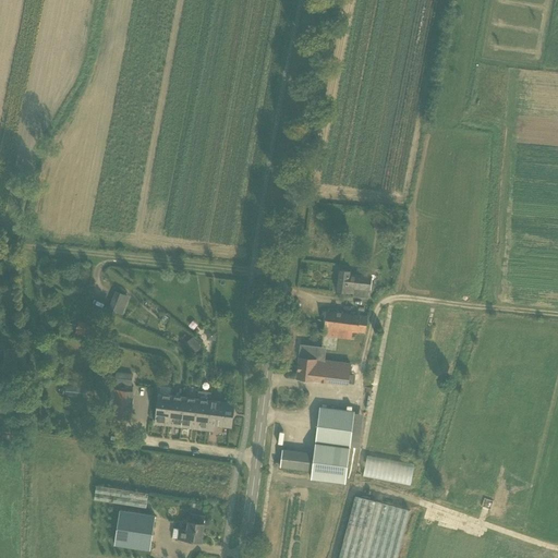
[(389,232),(389,220),(375,219),(373,231),(389,232)]
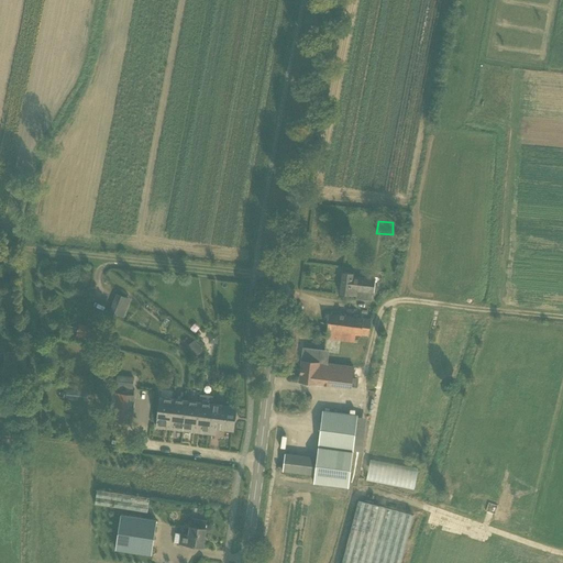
[(354,276),(354,274),(343,273),(340,295),(359,297),(360,291),(374,294),(376,278),(354,276)]
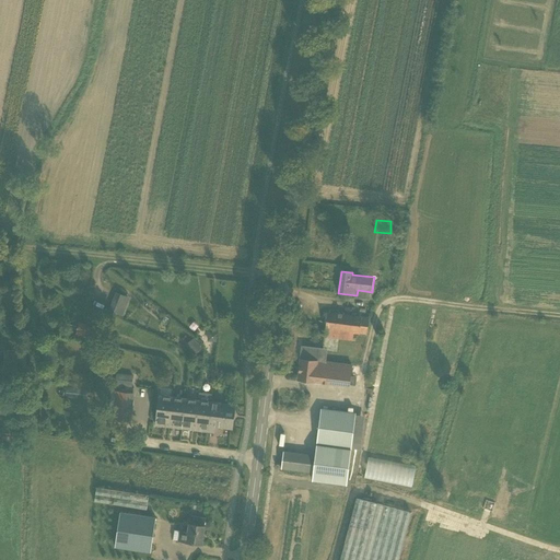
[(125,312),(123,311),(111,306),(108,311),(124,316),(125,312)]
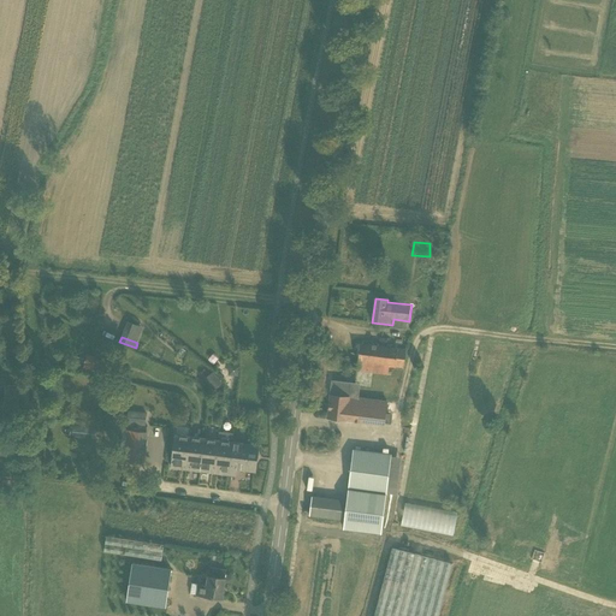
[(404,369),(406,349),(360,344),(357,371),(389,374),(389,367),(404,369)]
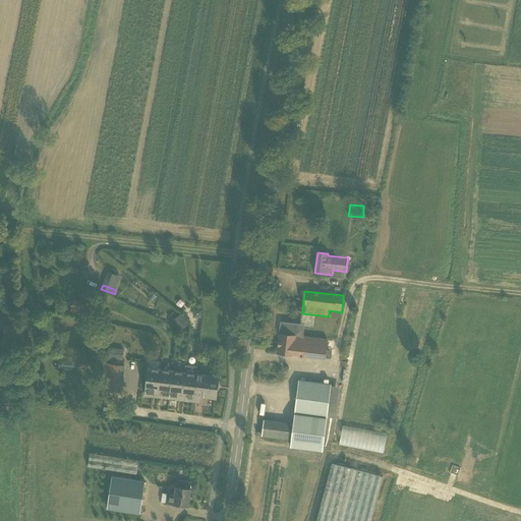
[(194,308),(193,316),(201,317),(204,309),(194,308)]
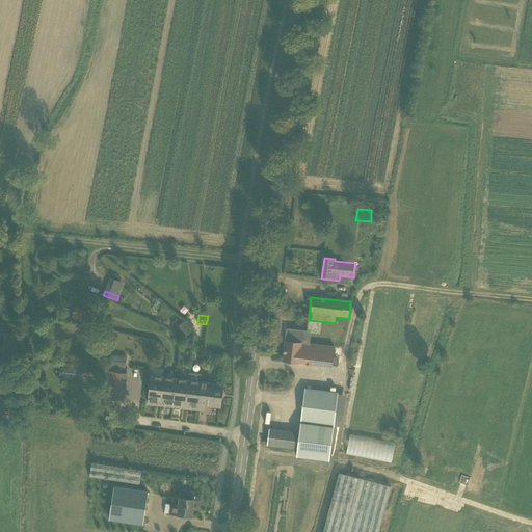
[(192,331),(188,326),(181,331),(185,337),(192,331)]
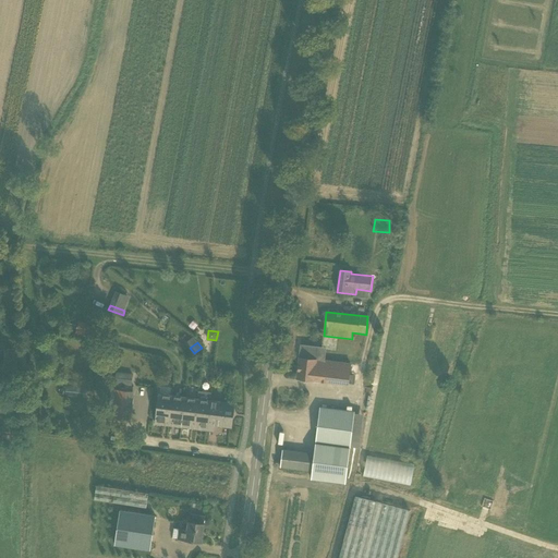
[(298,378),(349,385),(349,384),(354,384),(355,377),(356,366),(350,365),(351,364),(316,360),(317,347),(301,344),(299,358),(300,358),(298,378)]
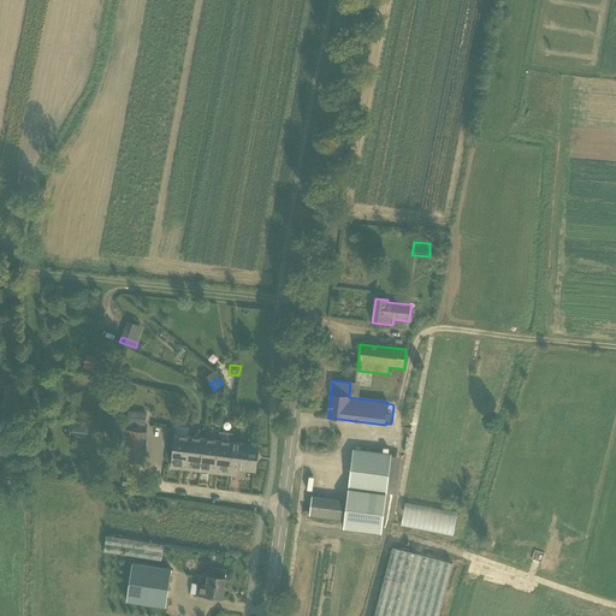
[(126,422),(146,425),(147,413),(129,410),(126,422)]
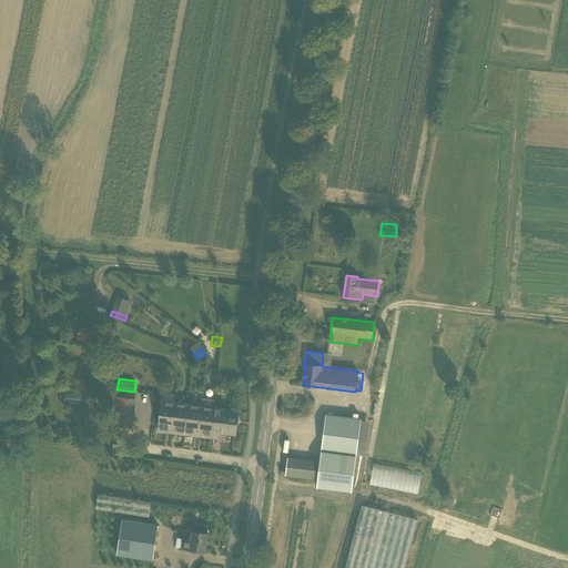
[(88,395),(66,393),(64,402),(87,404),(88,395)]
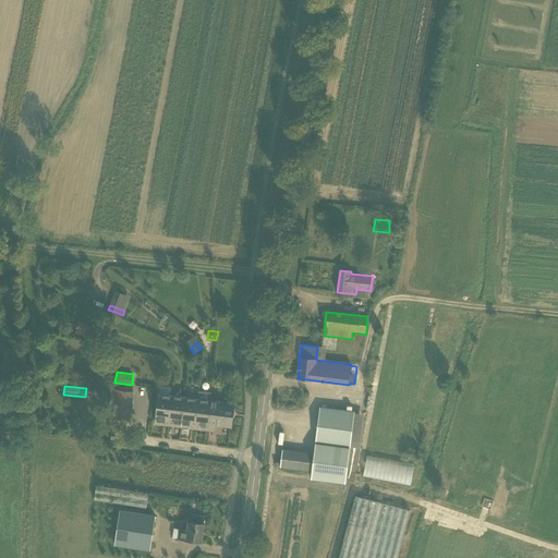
[(118,389),(117,409),(133,410),(133,390),(118,389)]
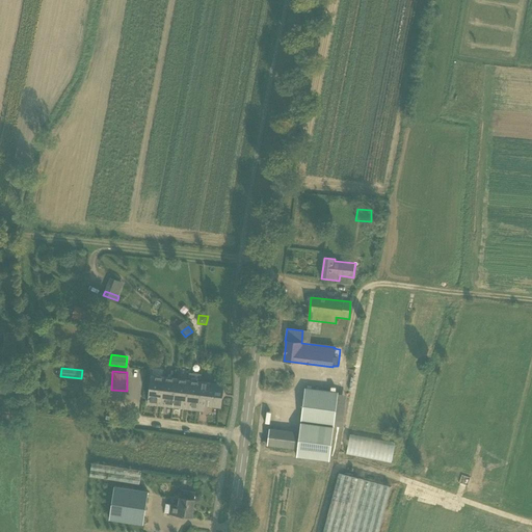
[(148,404),(160,405),(164,378),(152,376),(148,404)]
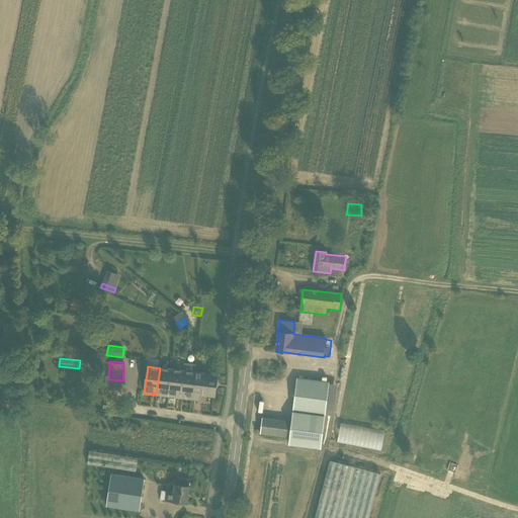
[(156,395),(168,397),(172,369),(160,368),(156,395)]
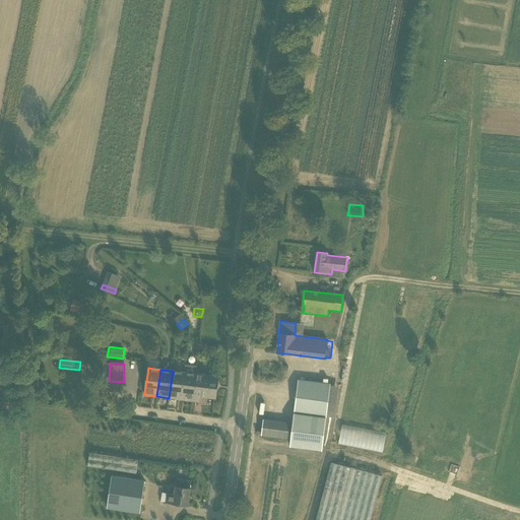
[(182,399),(186,373),(173,371),(169,398),(182,399)]
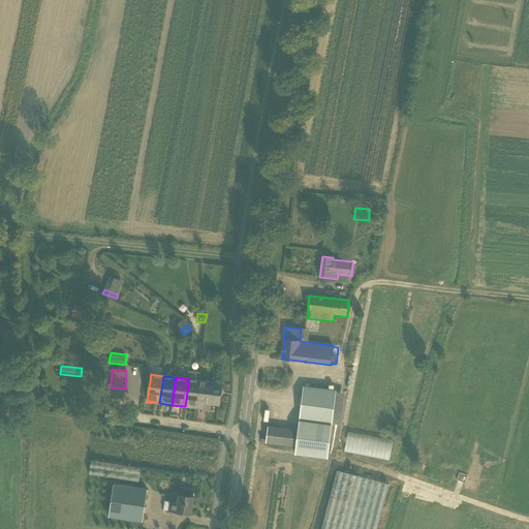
[(197,408),(197,401),(200,380),(189,379),(185,406),(197,408)]
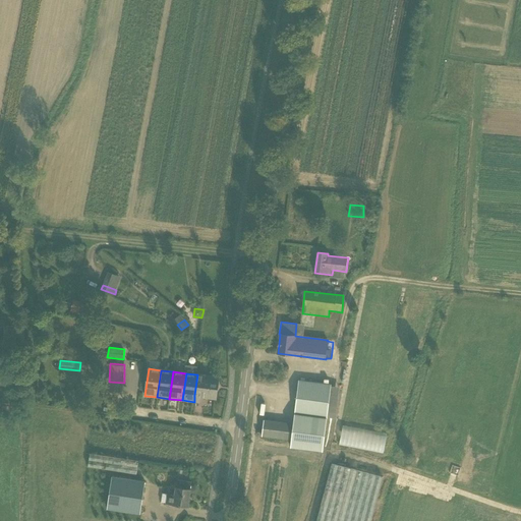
[(218,375),(217,378),(197,374),(194,395),(216,398),(219,378),(218,378),(219,375),(218,375)]
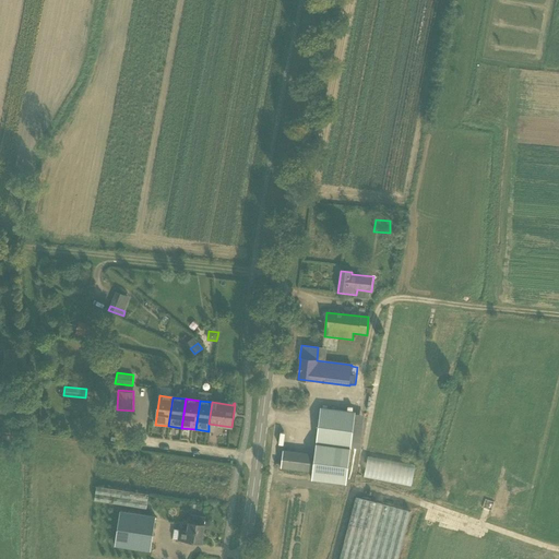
[(321,408),(317,443),(352,448),(355,413),(321,408)]
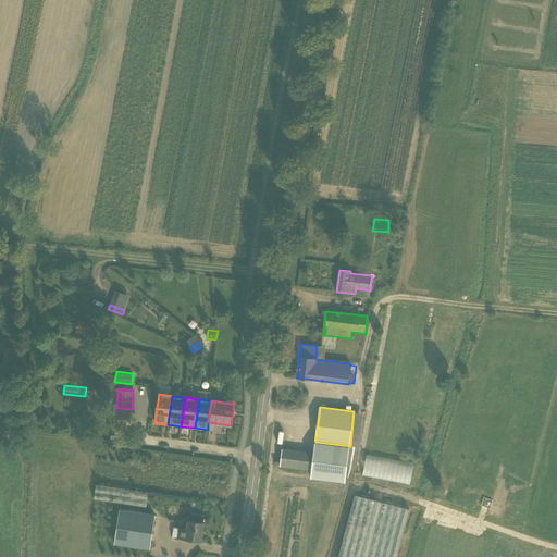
[(132,412),(108,409),(107,417),(131,420),(132,412)]
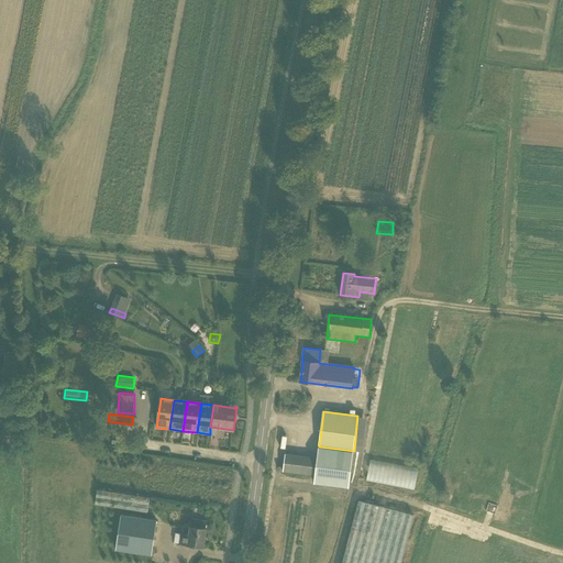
[(319,446),(317,457),(313,483),(350,487),(354,451),(319,446)]
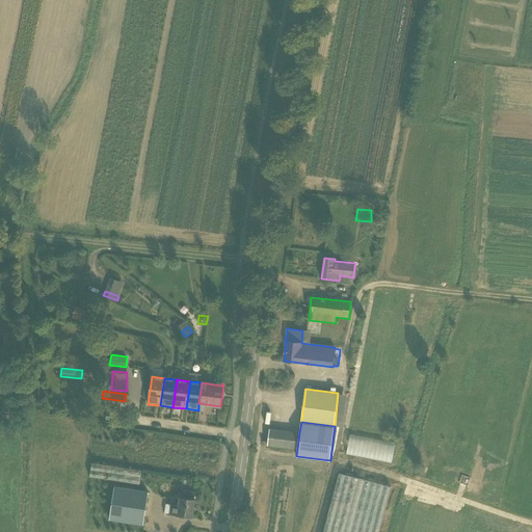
[(350,434),(346,454),(391,463),(395,443),(350,434)]
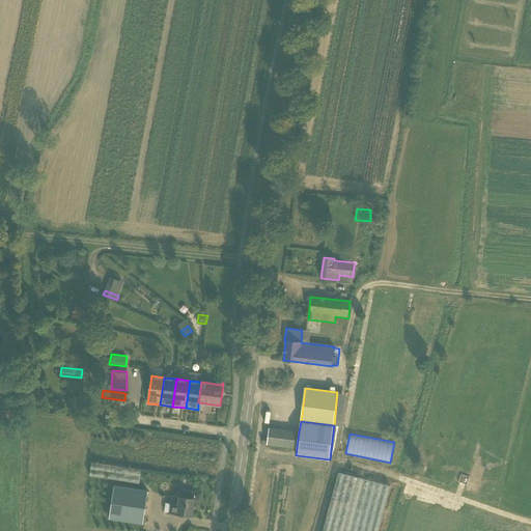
[(92,463),(89,476),(139,484),(141,471),(92,463)]
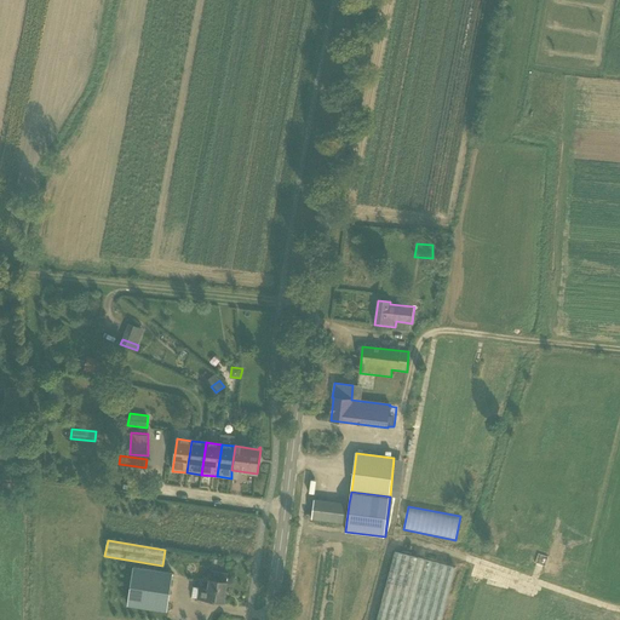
[(441,619),(455,567),(394,551),(375,619),(441,619)]
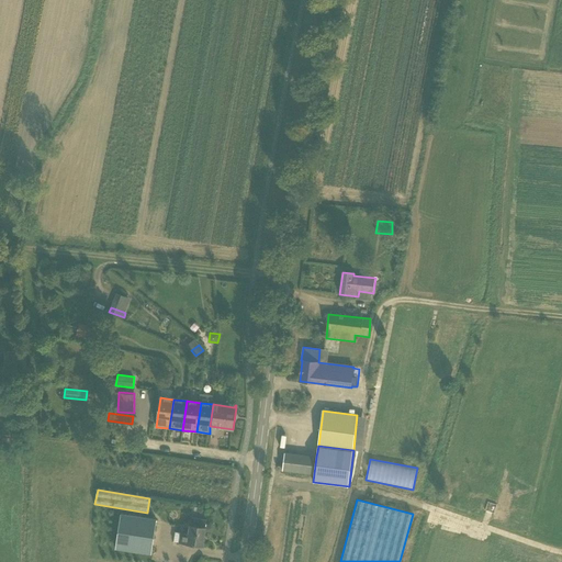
[(152,554),(157,520),(122,515),(116,549),(152,554)]
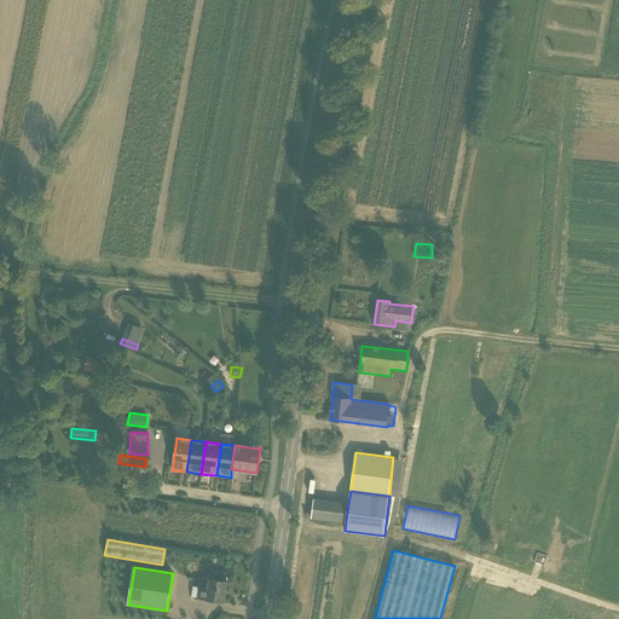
[(224,601),(227,573),(210,570),(208,586),(198,585),(197,597),(224,601)]
